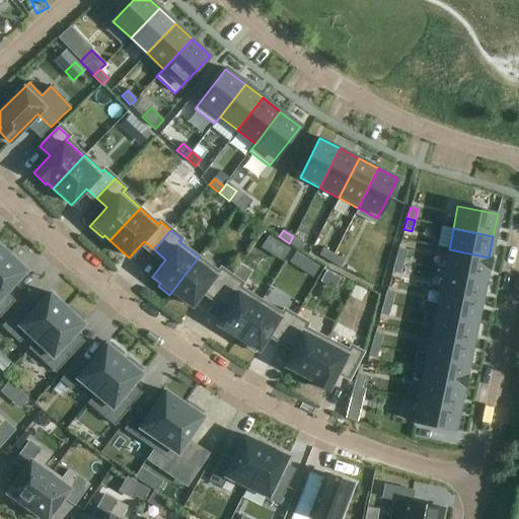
[(268,234),(261,247),(272,254),(280,241),(268,234)]
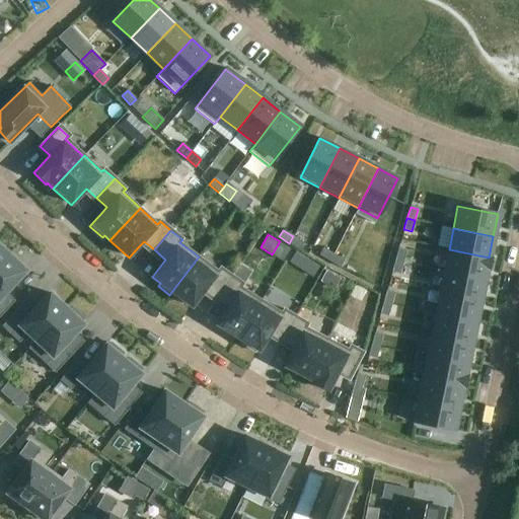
[(293,236),(289,243),(299,249),(303,243),(293,236)]
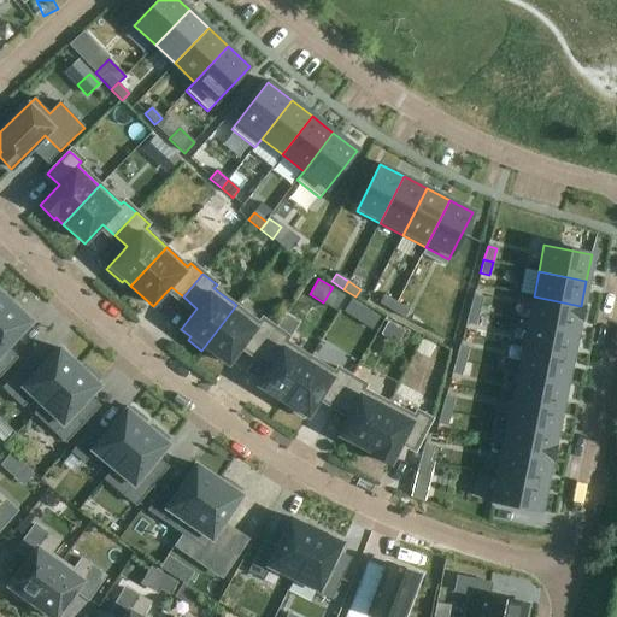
[(0,315),(11,304),(0,293),(0,315)]
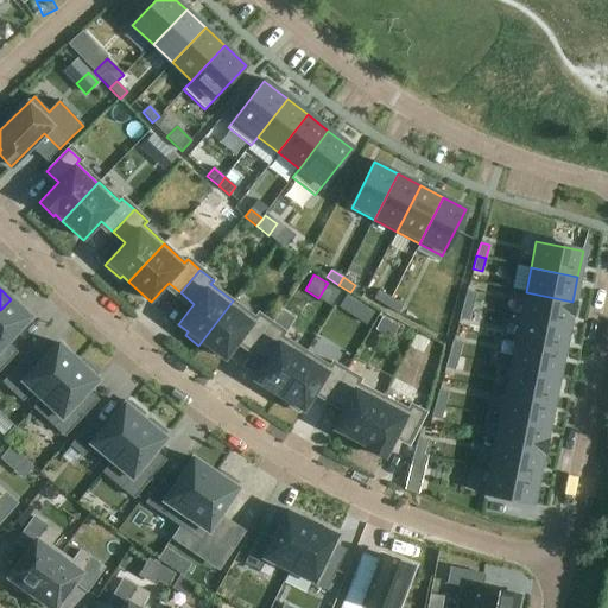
[(379,291),(374,298),(386,306),(391,298),(379,291)]
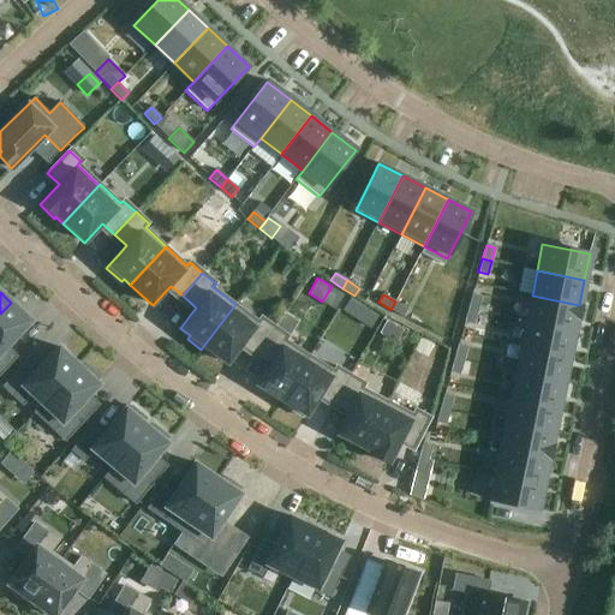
[(472,296),(469,309),(477,311),(481,298),(472,296)]
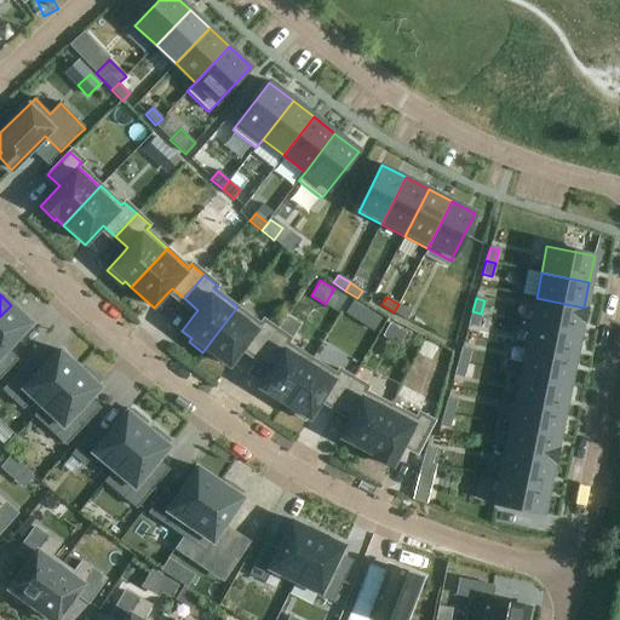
[(537,298),(530,323),(579,333),(584,308),(537,298)]
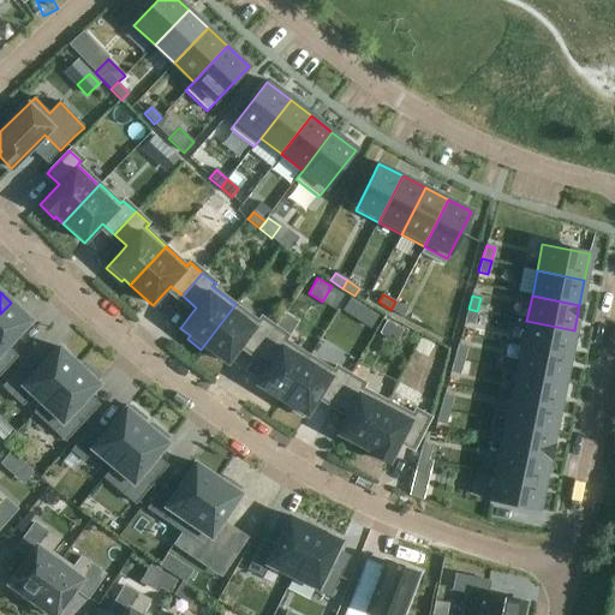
[(395,302),(390,310),(402,317),(407,309),(395,302)]
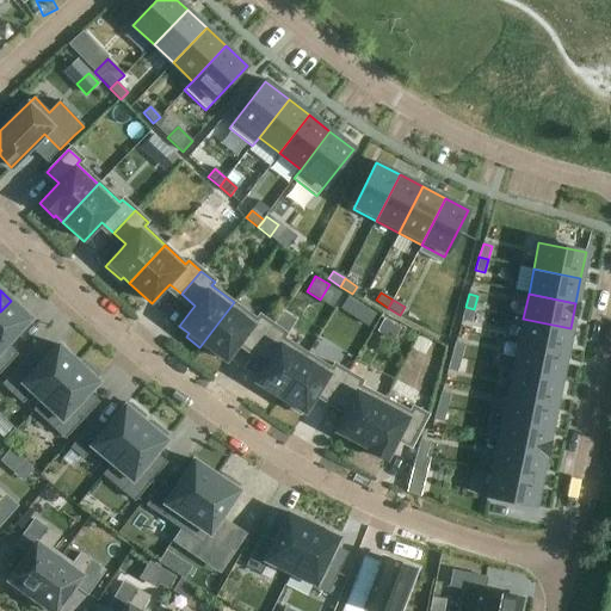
[(11,301),(0,312),(0,372),(17,355),(6,345),(31,319),(11,301)]
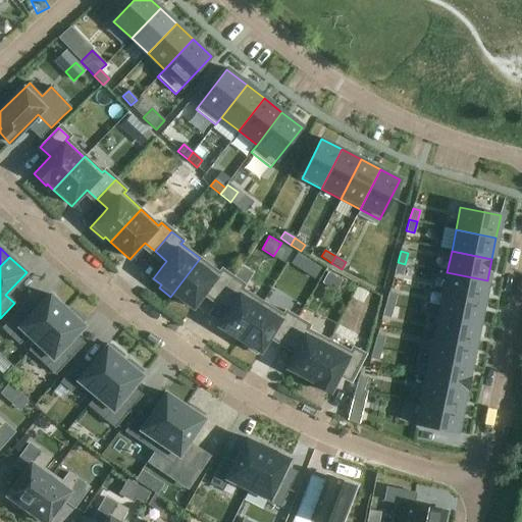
[(217,299),(232,277),(221,269),(218,272),(200,258),(170,297),(183,306),(185,303),(193,309),(206,292),(217,299)]
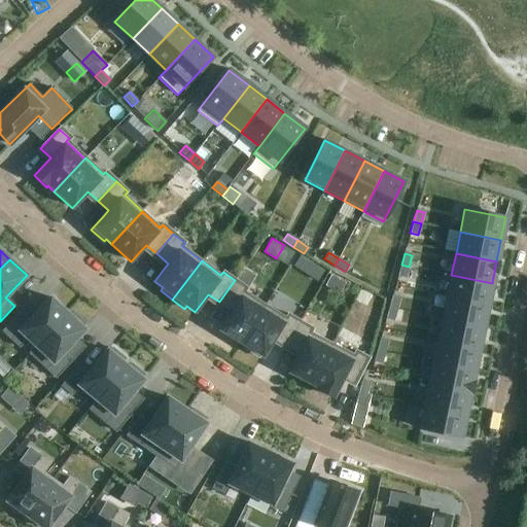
[(316,265),(309,275),(318,281),(325,270),(316,265)]
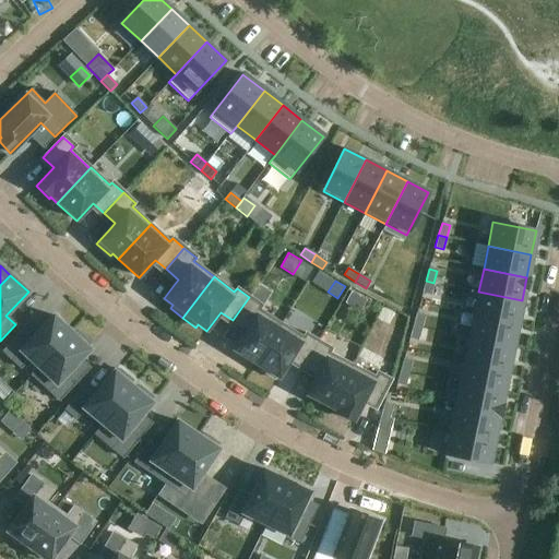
[(426,281),(423,293),(430,295),(433,283),(426,281)]
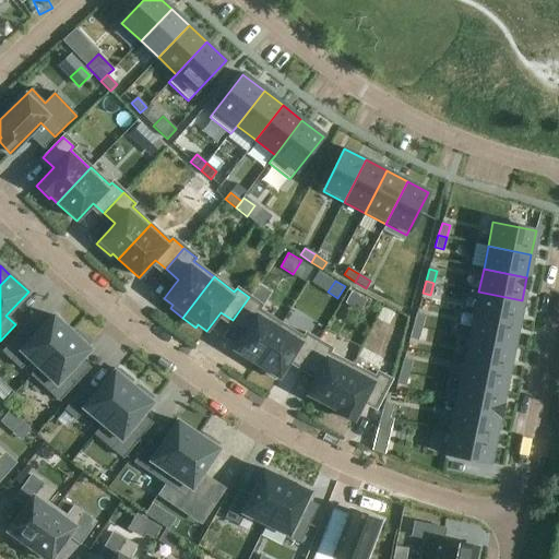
[(258,285),(249,297),(262,306),(270,294),(258,285)]
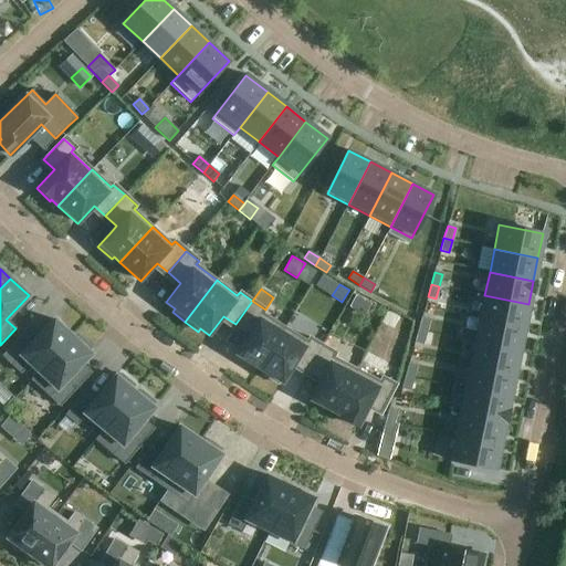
[(484,295),(480,320),(523,328),(528,304),(484,295)]
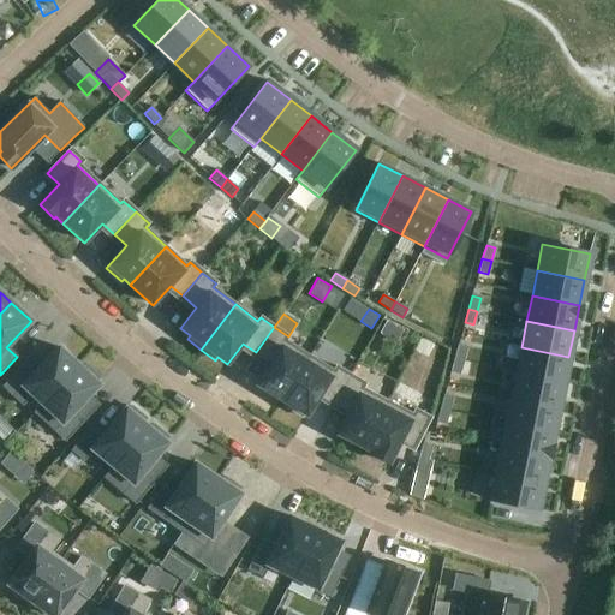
[(282,400),(309,357),(285,341),(288,336),(274,327),(256,352),(270,363),(266,370),(257,384),(282,400)]
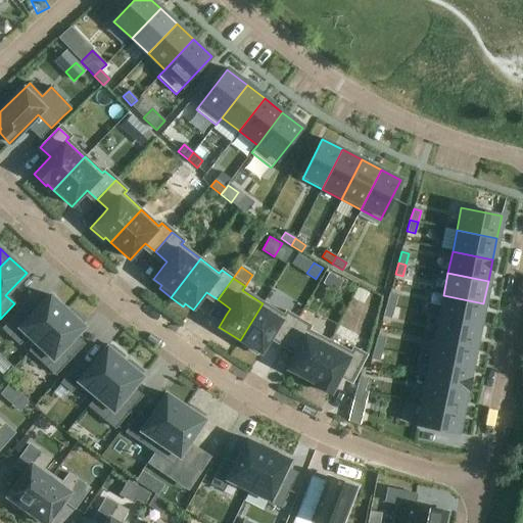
[(389,293),(386,305),(393,307),(397,295),(389,293)]
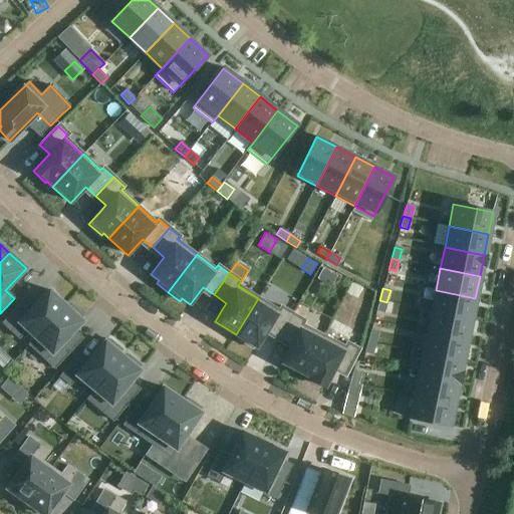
[(18,305),(2,323),(19,339),(27,330),(35,337),(35,338),(65,306),(49,290),(27,314),(18,305)]
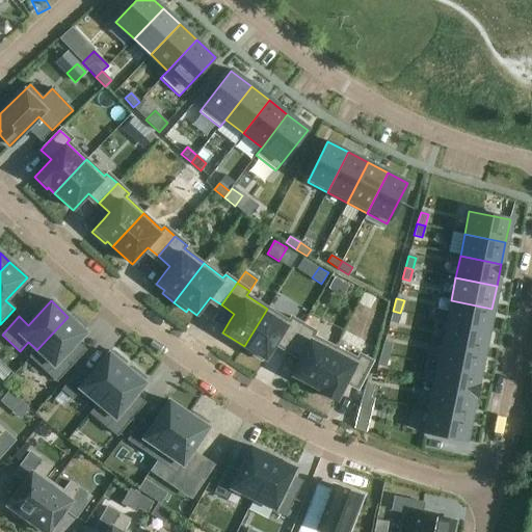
[(451,300),(447,322),(487,330),(491,309),(451,300)]
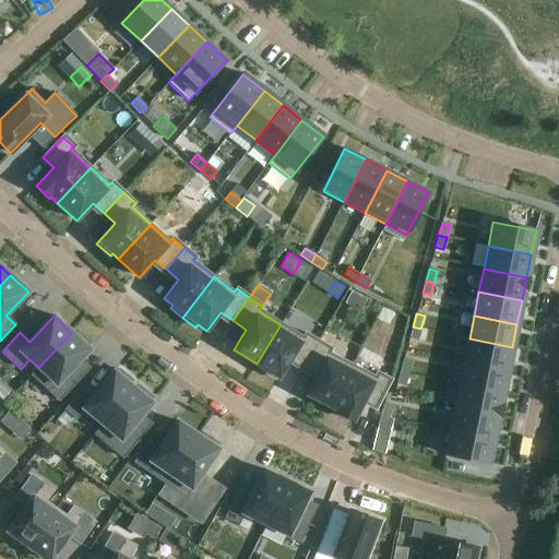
[(302,337),(281,324),(257,364),(263,368),(261,371),(274,380),(276,377),(278,379),(287,365),(292,358),(304,366),(318,342),(305,334),(302,337)]
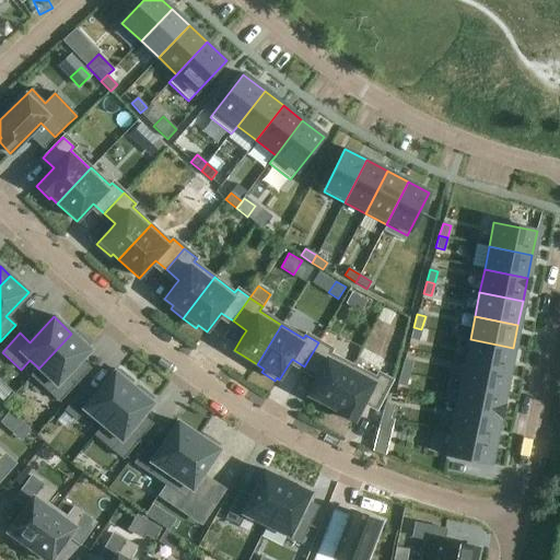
[(413,327),(410,339),(418,341),(421,329),(413,327)]
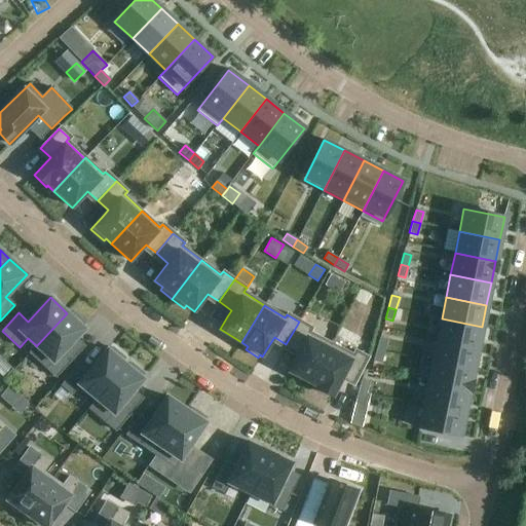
[(36,345),(29,352),(30,353),(55,377),(72,360),(64,351),(84,329),(82,327),(84,324),(73,313),(70,316),(67,313),(36,346),(36,345)]
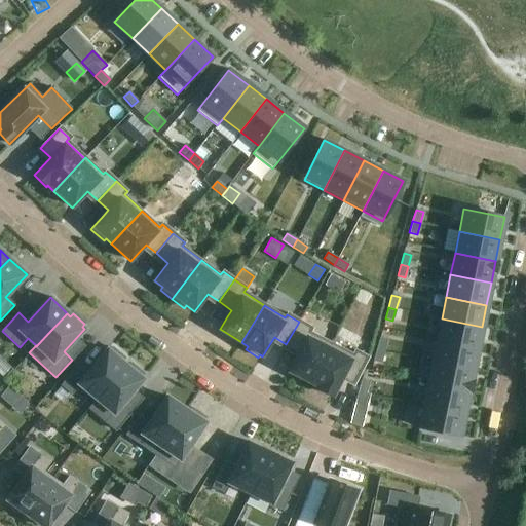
[(442,318),(437,340),(478,348),(482,327),(442,318)]
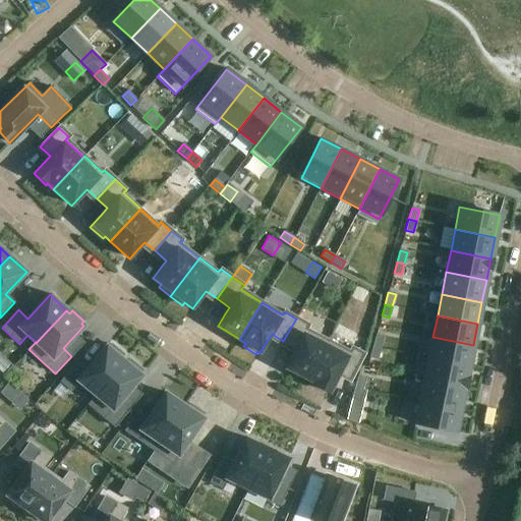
[(308,326),(296,319),(283,341),(296,348),(292,355),(286,367),(307,380),(328,340),(307,330),(308,326)]
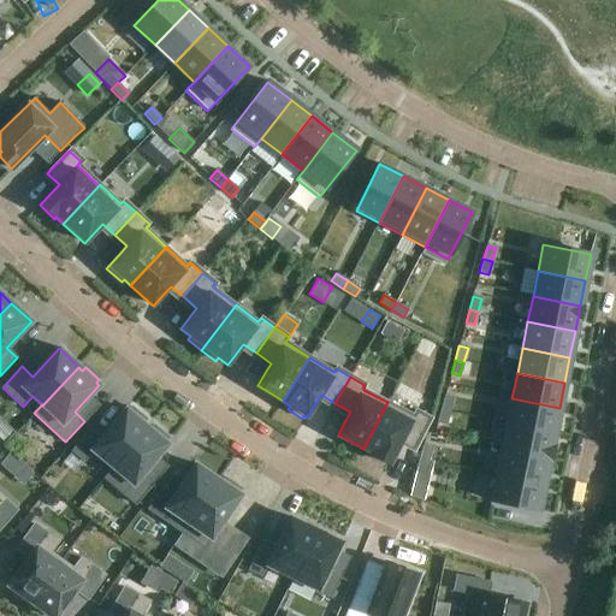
[(445,396),(442,409),(450,412),(454,398),(445,396)]
